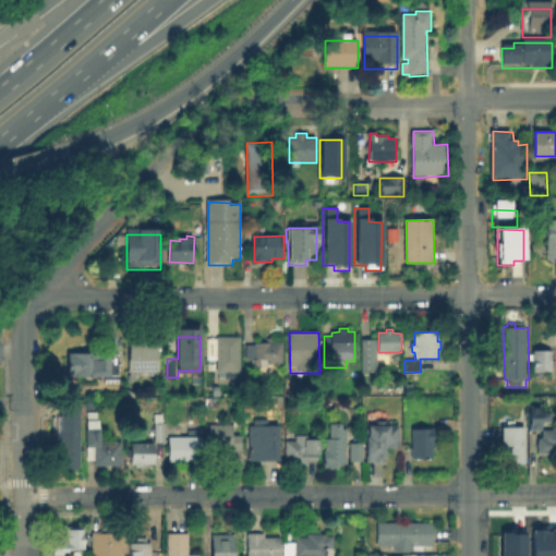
[(240,337),(241,373),(217,373),(217,358),(207,358),(207,339),(217,339),(217,337),(240,337)]
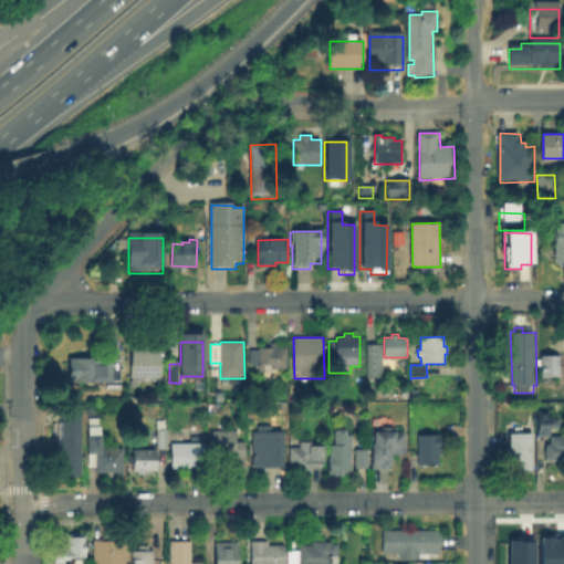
[(162,343),(163,377),(132,378),(132,343),(162,343)]
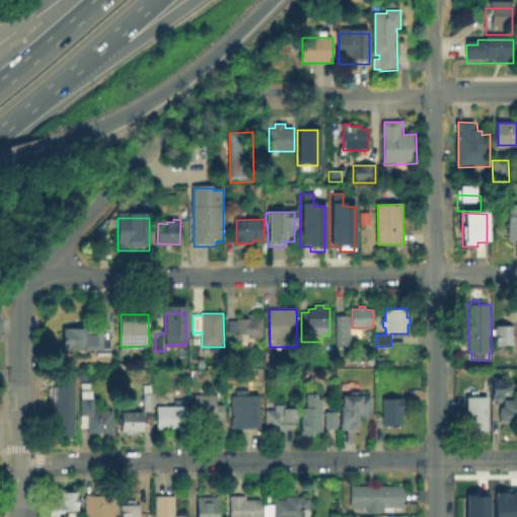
[(254,314),(254,319),(264,319),(265,340),(251,340),(252,337),(244,337),(245,343),(235,343),(235,335),(230,335),(231,320),(237,320),(238,318),(248,319),(249,314),(254,314)]
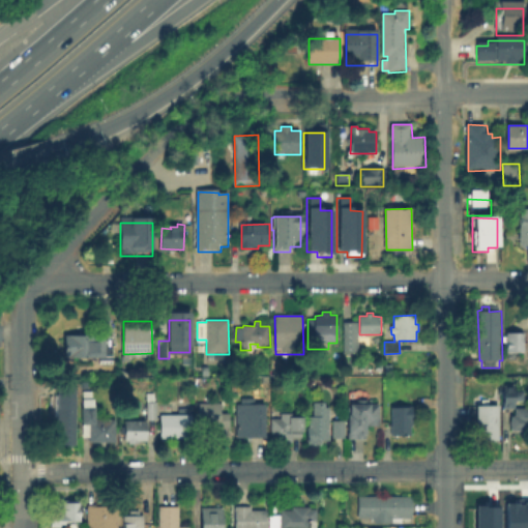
[(509,334),(527,334),(527,352),(509,353),(509,334)]
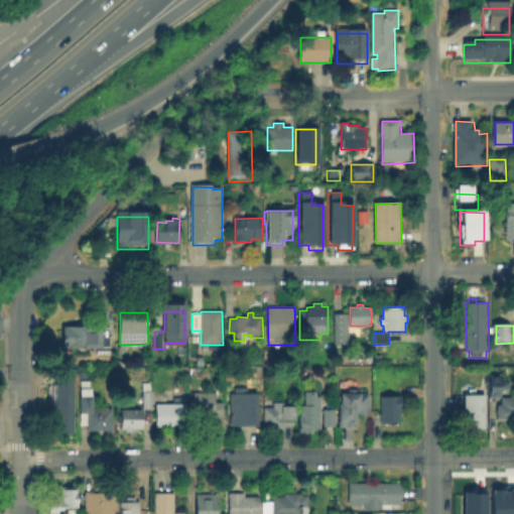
[(348,344),(339,344),(338,329),(348,329),(348,344)]
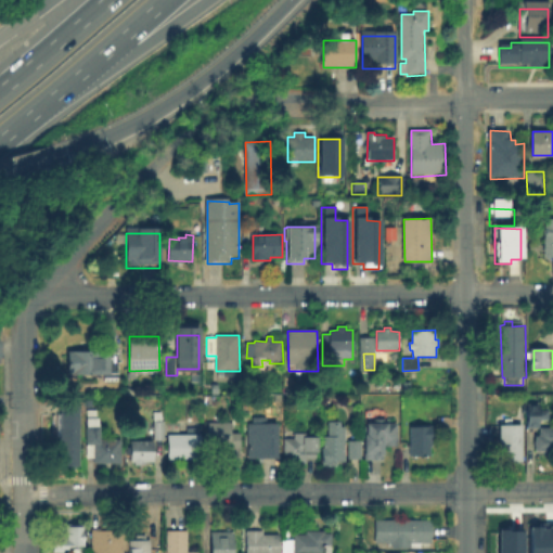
[(118,380),(67,380),(67,355),(118,356),(118,380)]
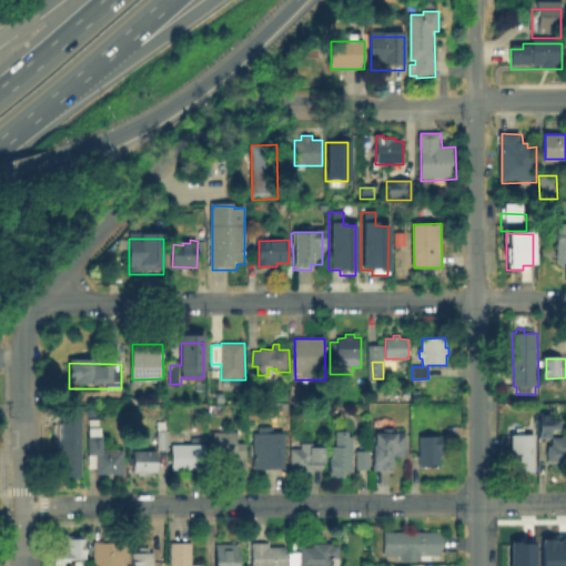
[(81,482),(61,482),(61,417),(82,417),(81,482)]
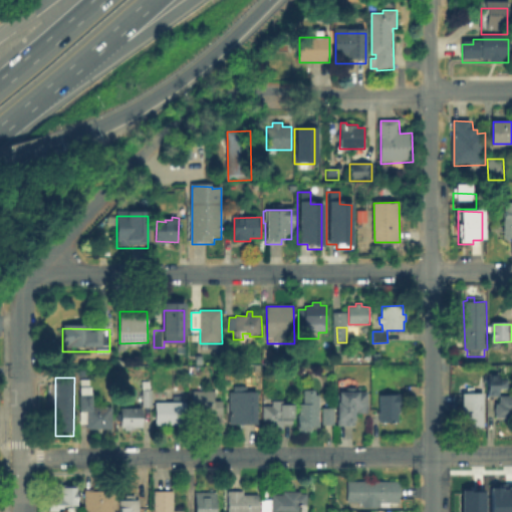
[(498,400),(488,400),(488,380),(498,380),(498,400)]
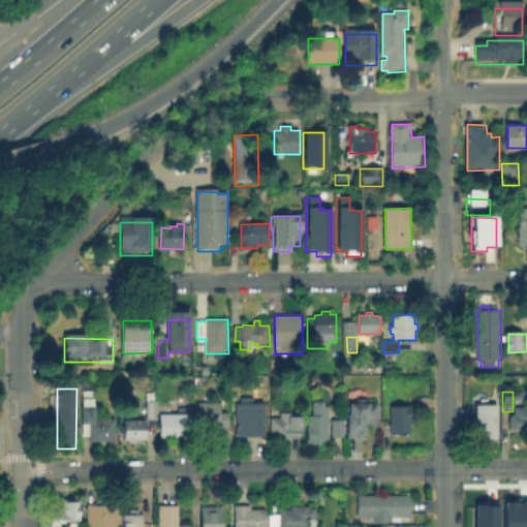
[(154,394),(155,401),(156,401),(157,420),(148,420),(147,394),(154,394)]
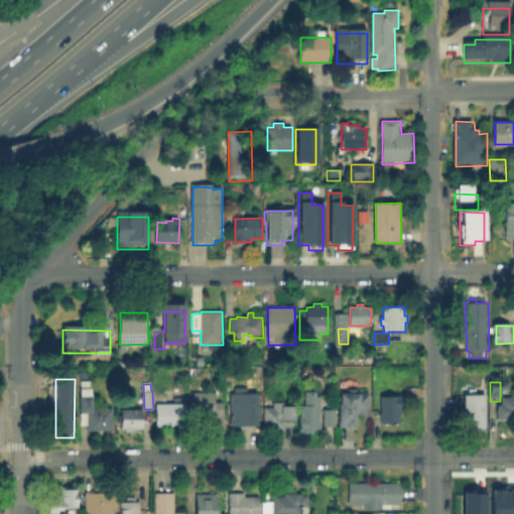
[(248,387),(249,393),(259,393),(259,425),(231,426),(231,393),(235,393),(235,387),(248,387)]
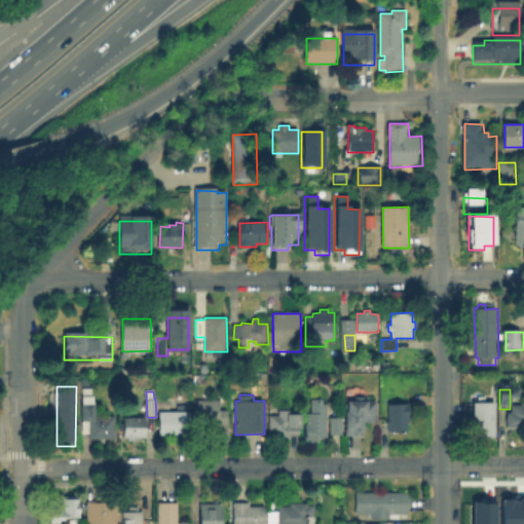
[(366,396),(366,402),(377,402),(378,419),(376,423),(365,424),(365,437),(349,437),(349,439),(347,439),(346,404),(356,403),(356,397),(366,396)]
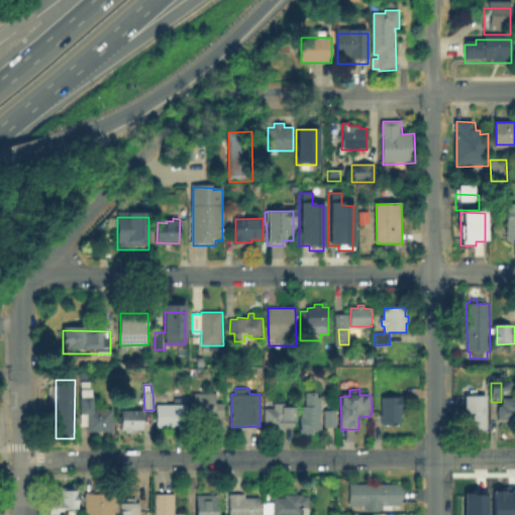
[(223,432),(212,432),(212,422),(200,422),(200,419),(194,419),(194,394),(215,394),(215,404),(222,404),(223,432)]
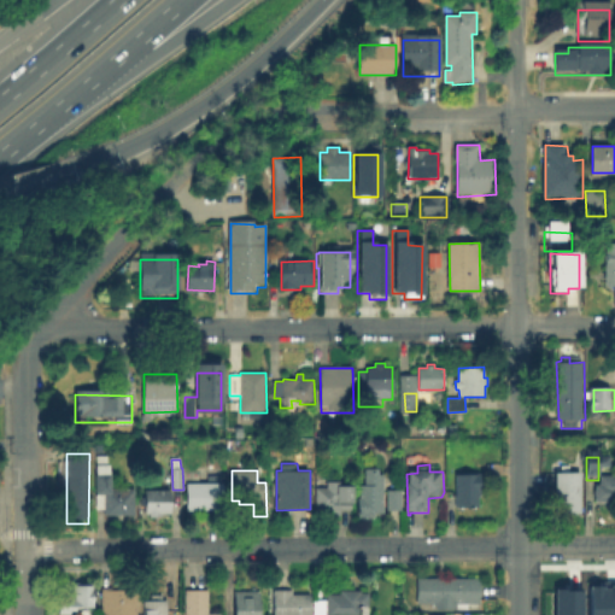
[(113,472),(113,495),(134,495),(134,519),(106,519),(106,502),(99,502),(99,472),(113,472)]
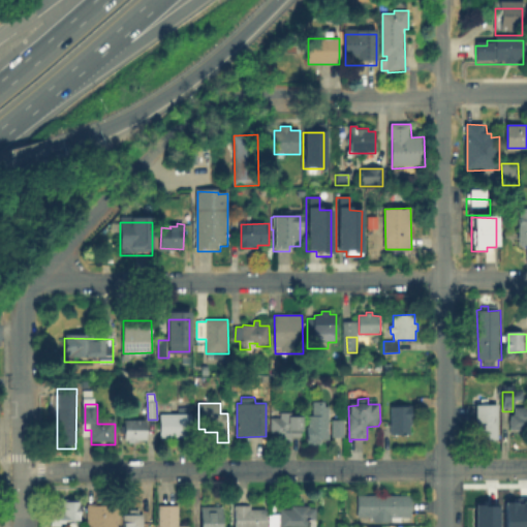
[(410,435),(392,435),(391,406),(412,405),(413,427),(409,427),(410,435)]
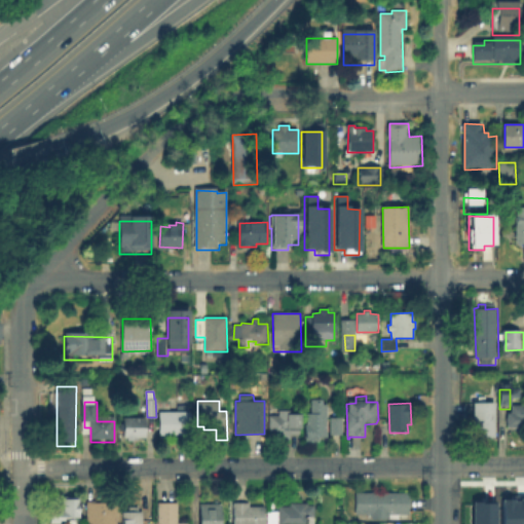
[(495,404),(495,438),(475,438),(475,404),(495,404)]
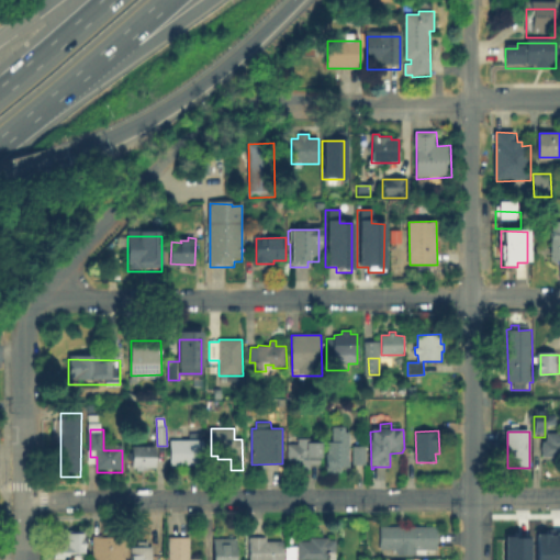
[(349,433),(349,468),(340,468),(340,473),(326,473),(326,454),(329,454),(329,440),(333,440),(333,433),(349,433)]
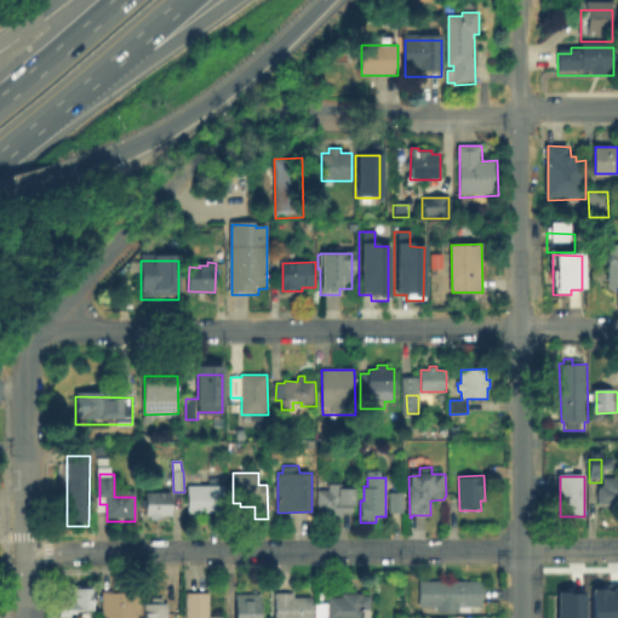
[(354,488),(354,513),(342,513),(342,519),(318,519),(318,490),(330,490),(330,484),(343,484),(343,488),(354,488)]
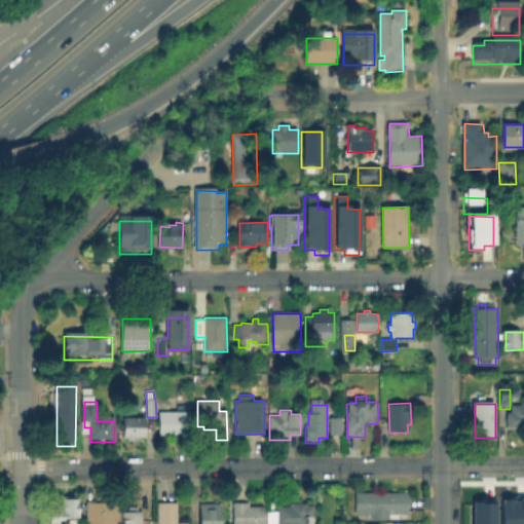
[(523,432),(508,432),(508,410),(523,410),(523,432)]
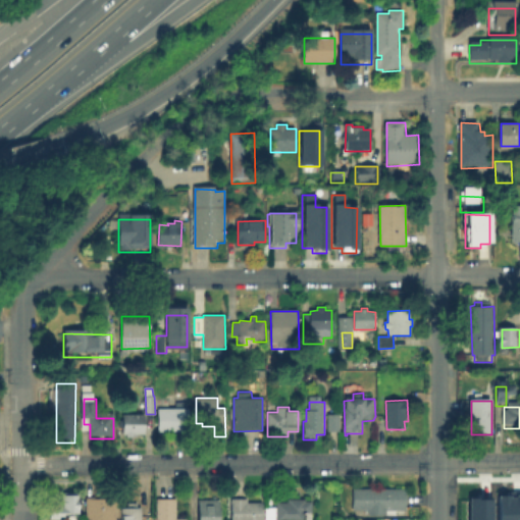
[(188,409),(188,432),(159,432),(158,409),(188,409)]
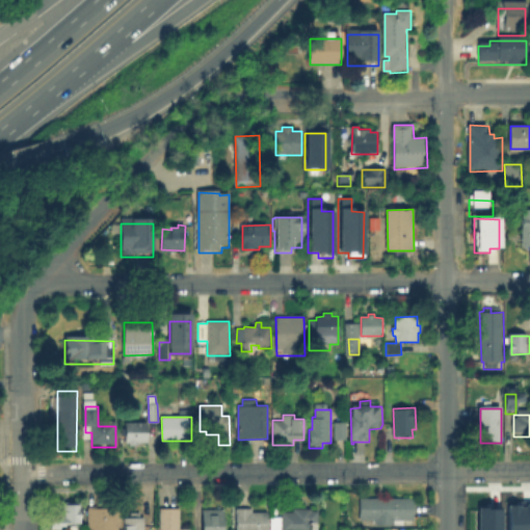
[(345,422),(345,440),(335,440),(335,422),(345,422)]
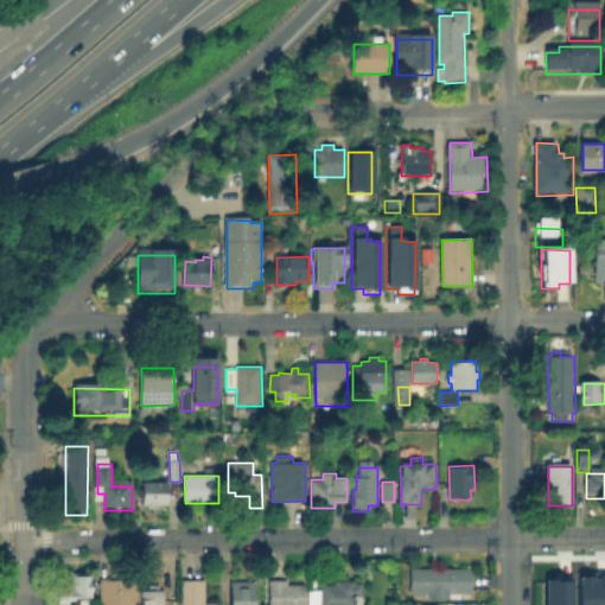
[(167,483),(169,505),(159,505),(159,509),(146,509),(146,505),(142,505),(142,498),(139,498),(139,489),(142,488),(142,483),(167,483)]
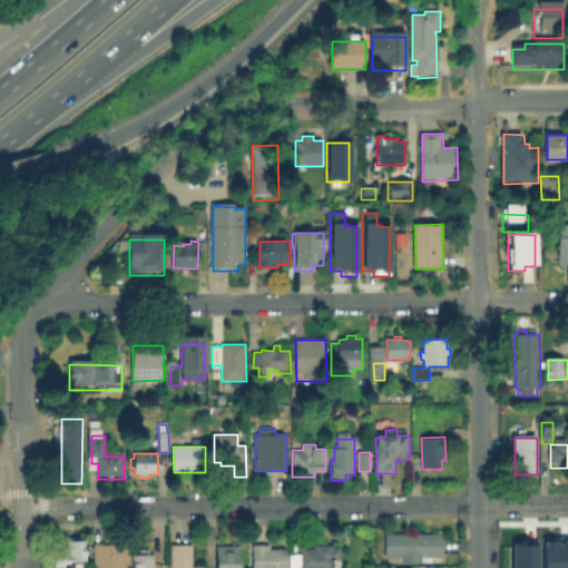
[(443,535),(443,558),(422,558),(422,564),(402,564),(402,557),(385,557),(385,534),(443,535)]
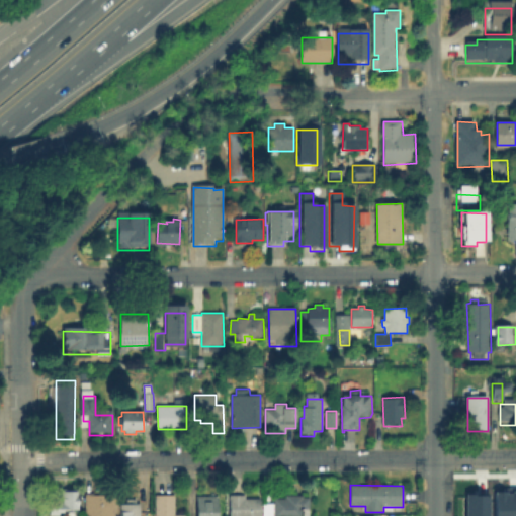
[(515,490),(502,490),(502,493),(492,493),(492,515),(515,515),(515,490)]
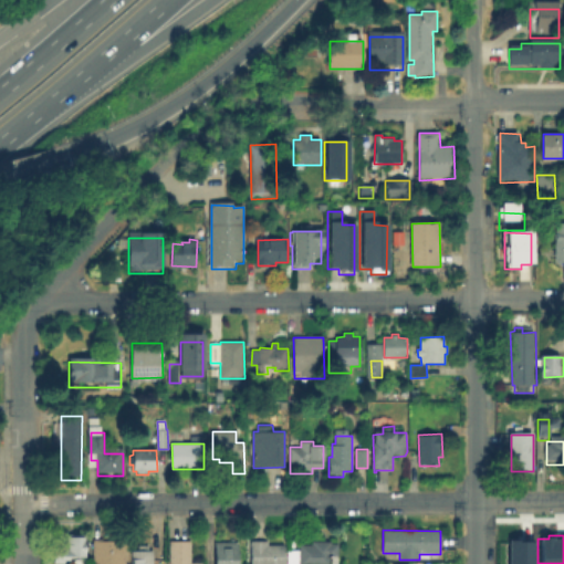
[(87,541),(86,562),(66,562),(66,563),(53,563),(54,549),(68,549),(69,540),(87,541)]
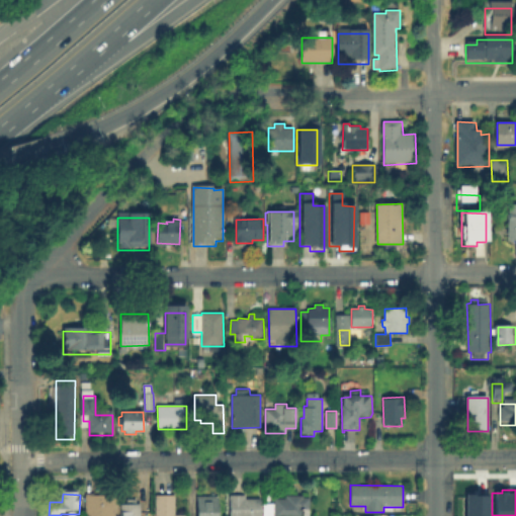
[(115,495),(114,515),(86,515),(86,495),(115,495)]
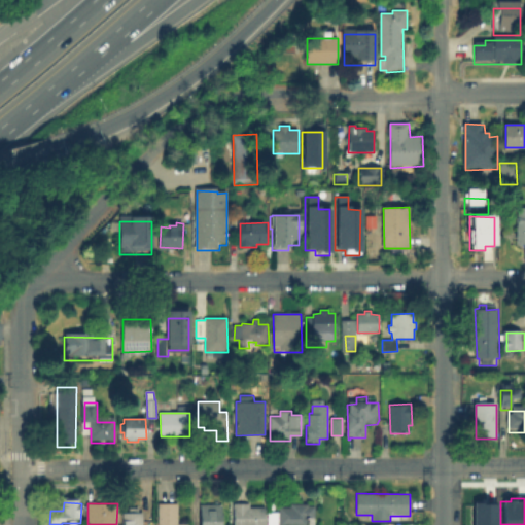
[(179,503),(179,524),(190,524),(160,524),(160,504),(179,503)]
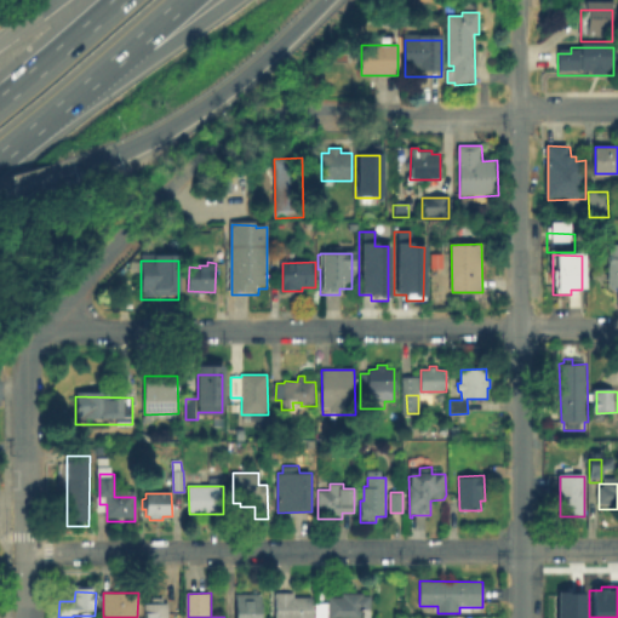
[(555,617),(555,593),(583,593),(583,617),(555,617)]
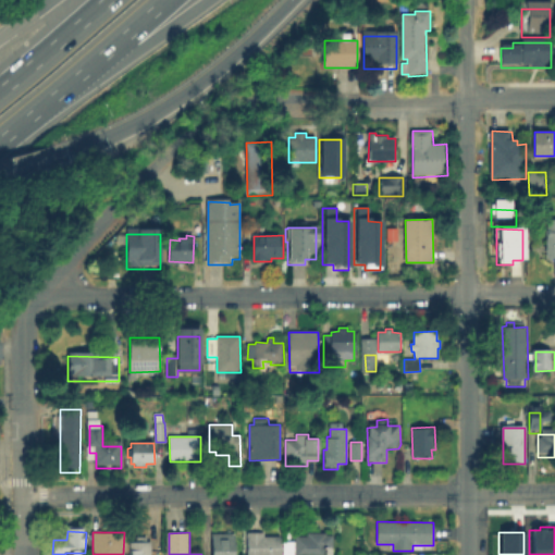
[(282,537),(282,554),(248,554),(248,533),(264,533),(264,537),(282,537)]
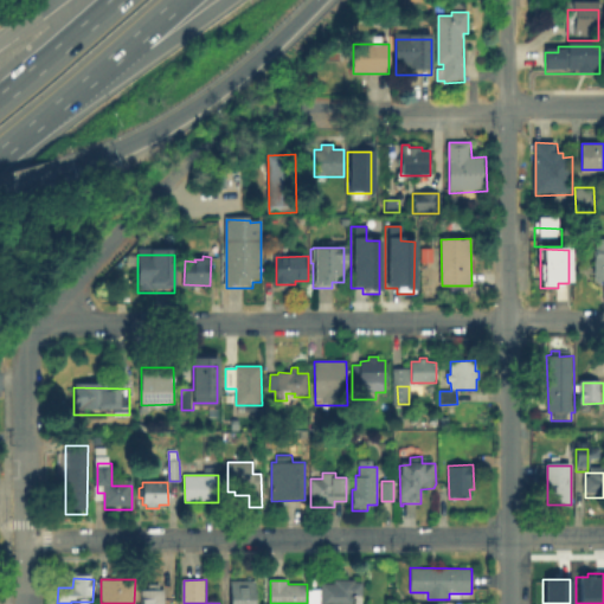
[(256,582),(255,603),(231,603),(231,582),(256,582)]
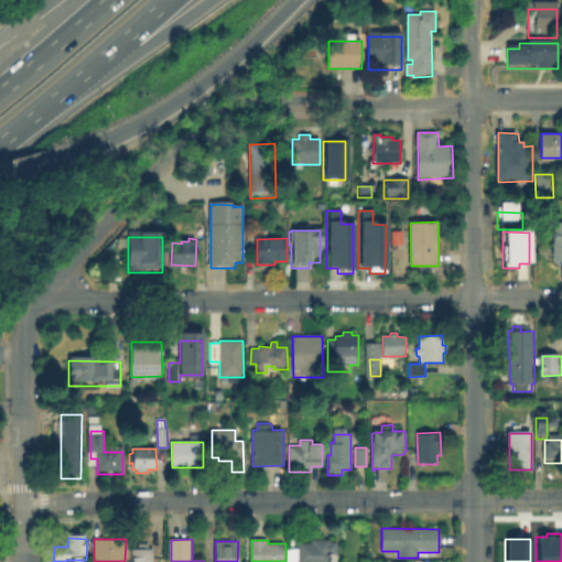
[(298,561),(298,546),(339,546),(339,561),(298,561)]
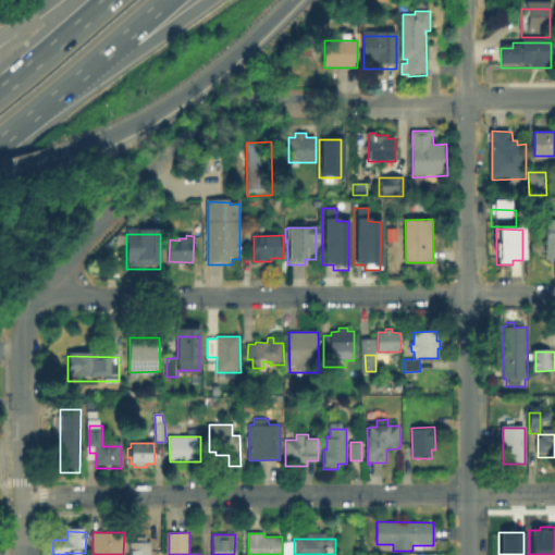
[(152,542),(152,554),(132,554),(132,543),(152,542)]
